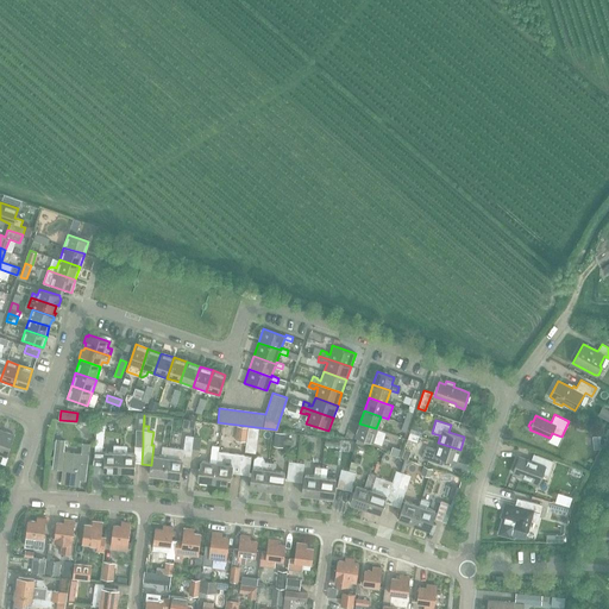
[(96,424),(93,463),(100,463),(104,464),(104,472),(120,472),(120,446),(113,445),(113,452),(105,452),(101,452),(105,425),(98,424),(96,424)]
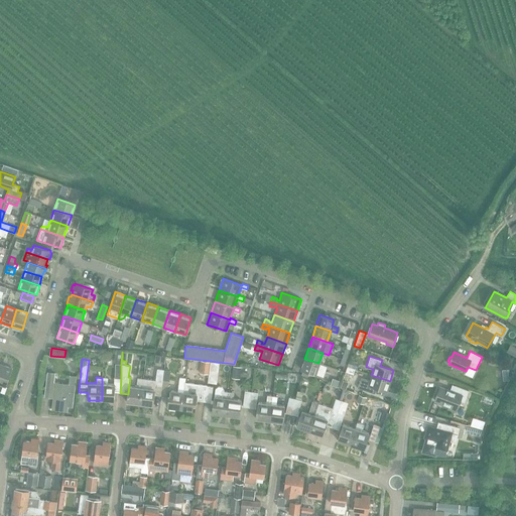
[(304,359),(300,370),(315,375),(324,378),(326,371),(328,366),(318,363),(304,359)]
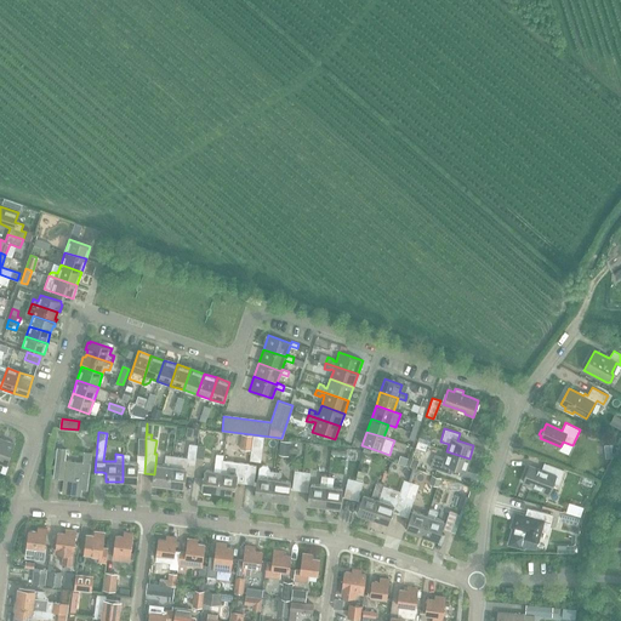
[(240,449),(251,450),(252,437),(241,436),(240,449)]
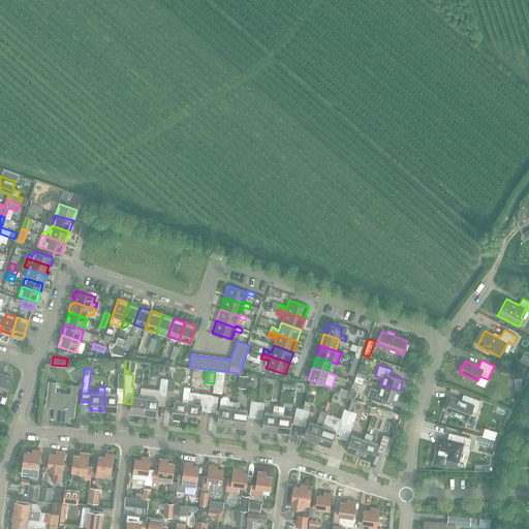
[(216,371),(215,379),(223,380),(224,372),(216,371)]
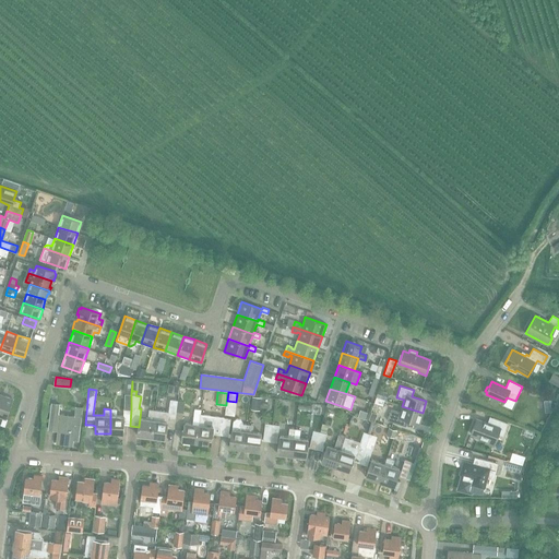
[(0,418),(2,419),(0,424),(0,425),(4,427),(7,419),(13,399),(0,394),(0,418)]
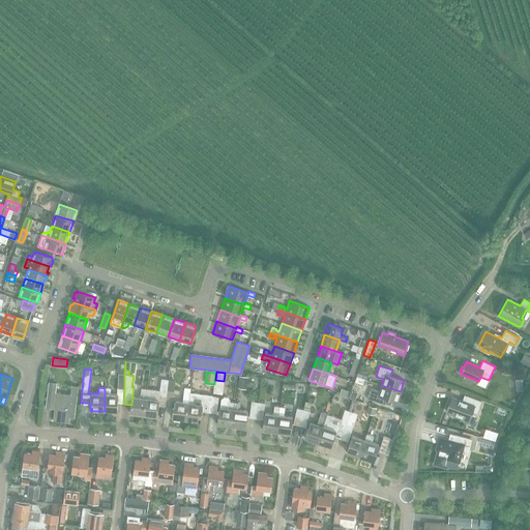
[(146,399),(144,414),(157,416),(158,406),(166,406),(167,394),(168,390),(169,380),(162,380),(160,390),(147,389),(146,399)]
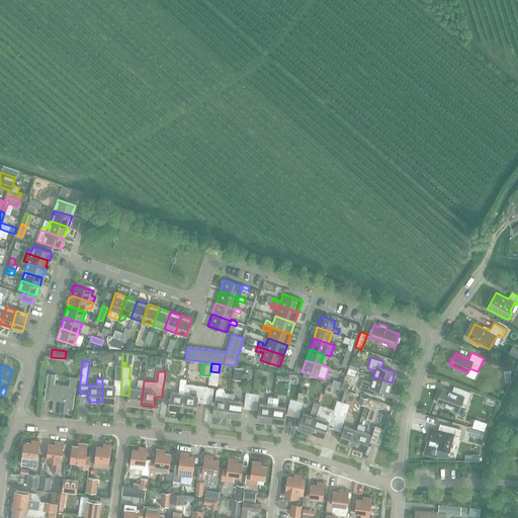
[(49,374),(46,399),(52,399),(52,398),(54,398),(53,411),(67,413),(68,408),(72,409),(76,378),(71,377),(69,392),(53,390),(55,375),(49,374)]
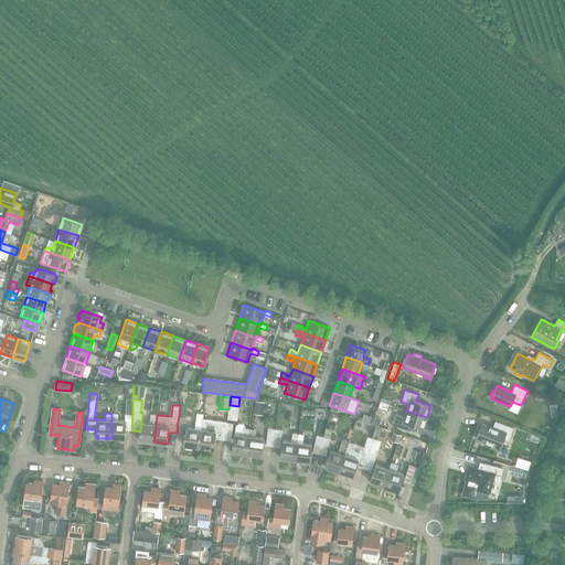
[(423,428),(427,417),(406,411),(404,417),(394,414),(391,425),(406,430),(408,424),(423,428)]
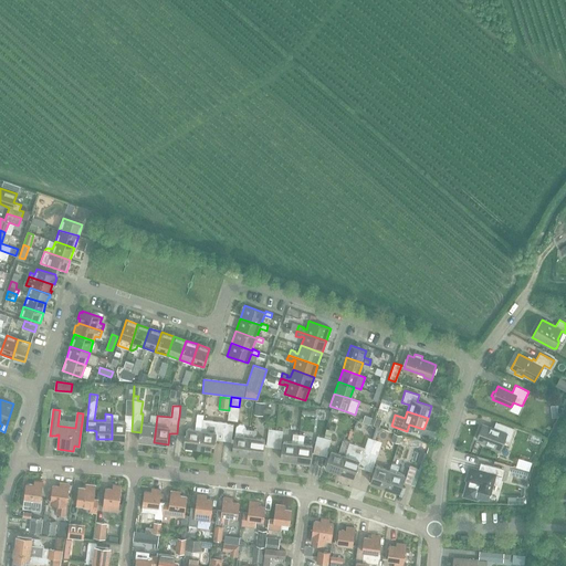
[(200,449),(203,420),(203,415),(197,413),(196,429),(187,428),(185,447),(200,449)]
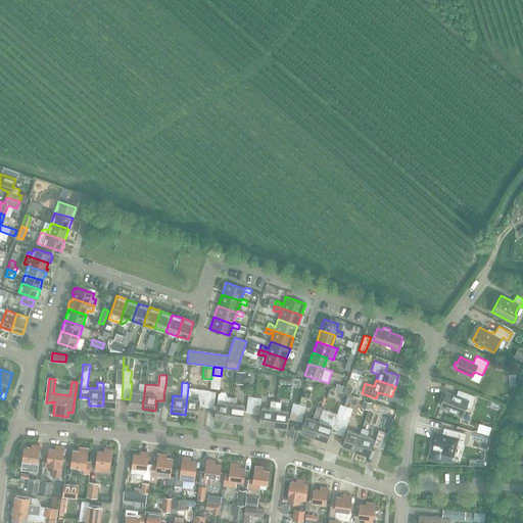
[(103,383),(103,406),(115,406),(116,389),(109,389),(109,383),(103,383)]
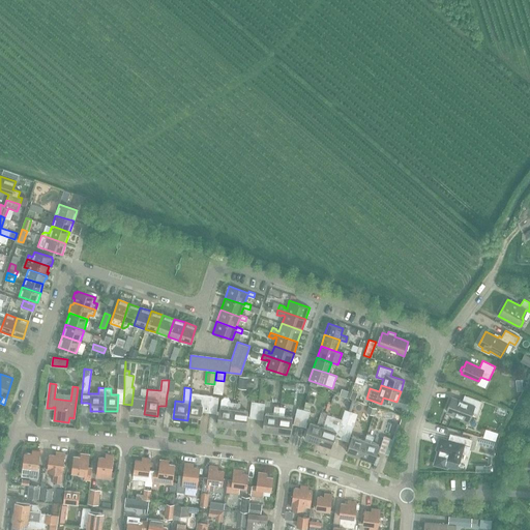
[(131,405),(130,412),(144,414),(146,399),(147,389),(142,388),(141,398),(133,396),(131,405)]
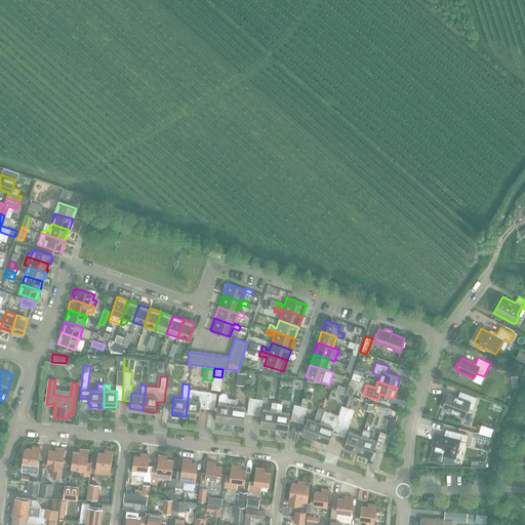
[(166,387),(165,391),(164,402),(170,403),(173,388),(166,387)]
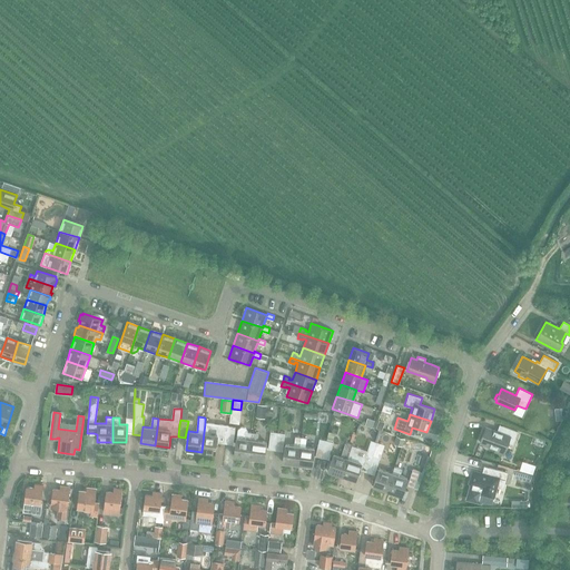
[(204,433),(202,452),(216,453),(217,442),(226,444),(228,426),(219,425),(205,423),(204,433)]
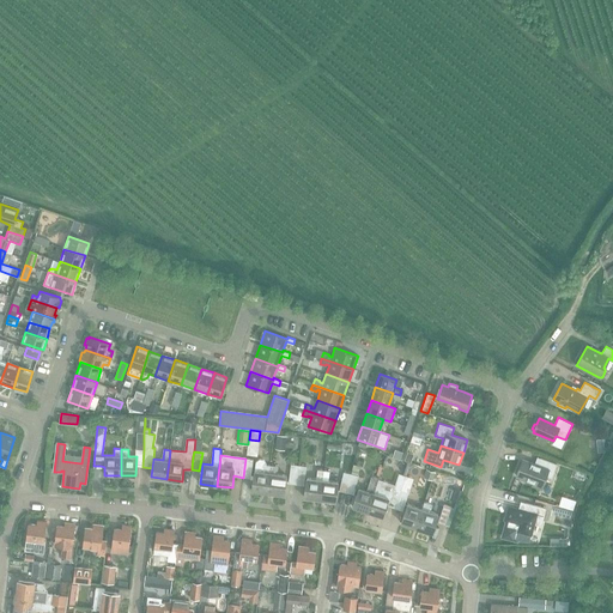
[(546,475),(551,478),(557,465),(540,457),(538,466),(522,460),(516,475),(534,483),(533,485),(540,489),(541,485),(542,485),(546,475)]
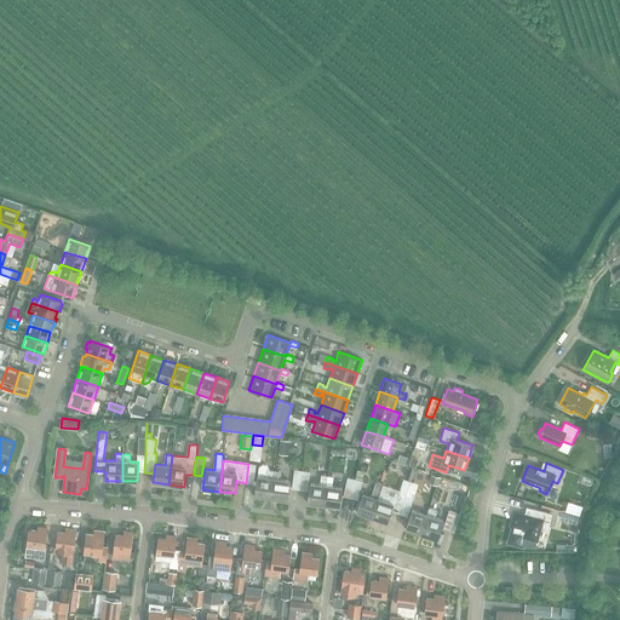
[(248,464),(246,483),(254,483),(257,465),(248,464)]
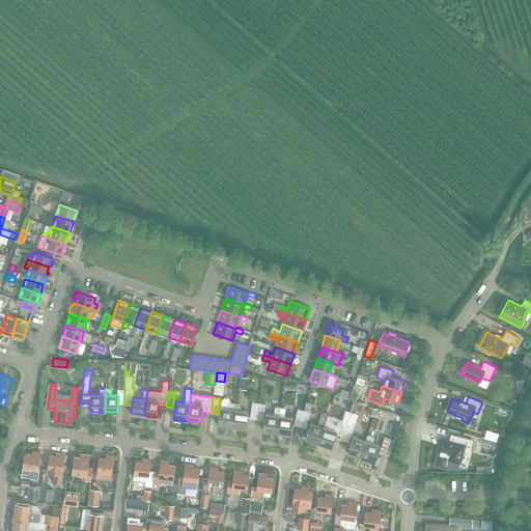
[(232,427),(235,404),(229,403),(230,401),(228,398),(224,397),(222,400),(219,425),(232,427)]
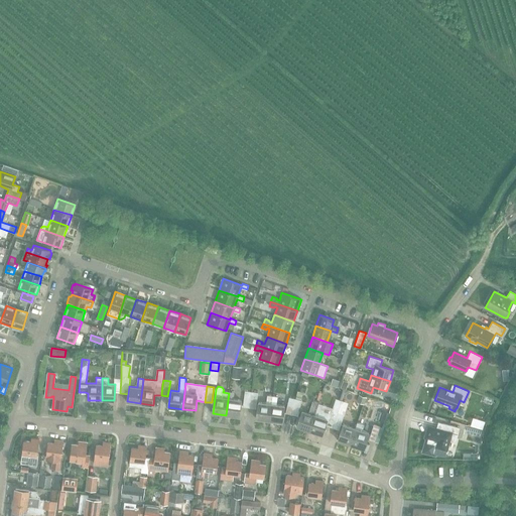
[(249,408),(251,392),(245,391),(243,407),(249,408)]
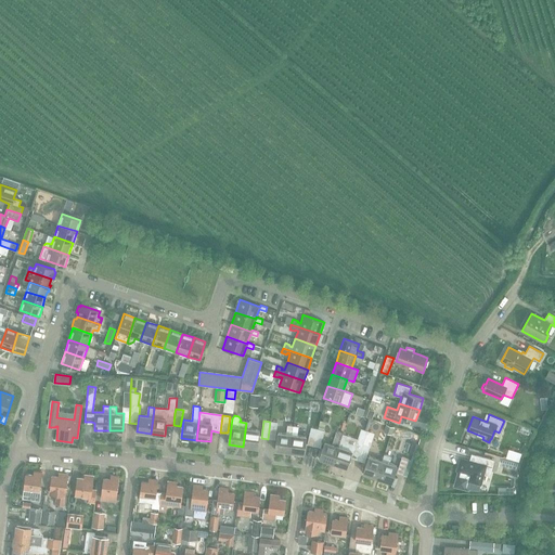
[(270,422),(268,439),(275,439),(278,423),(270,422)]
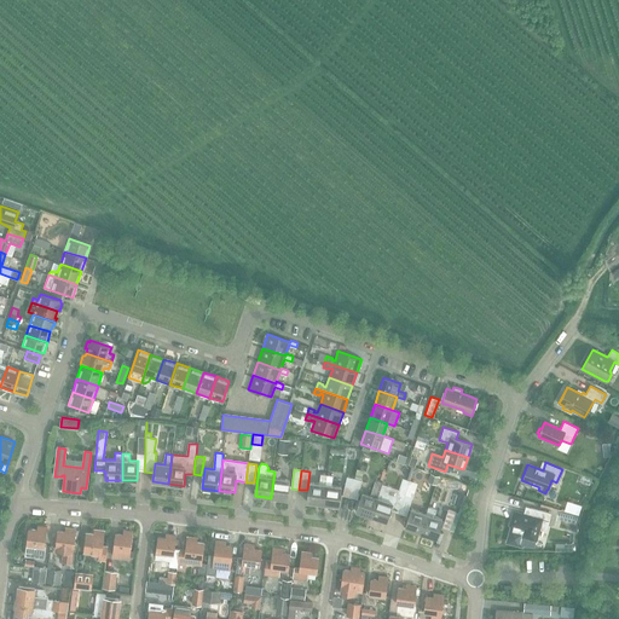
[(275,472),(271,498),(287,499),(289,480),(279,479),(281,472),(275,472)]
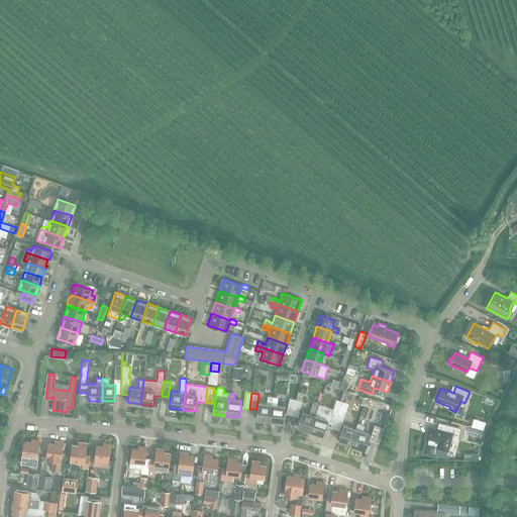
[(259,403),(256,419),(270,421),(272,405),(273,397),(268,396),(267,404),(259,403)]
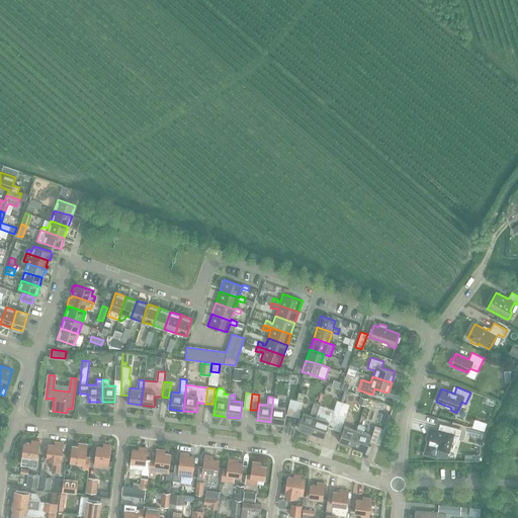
[(358,403),(365,406),(367,399),(360,397),(358,403)]
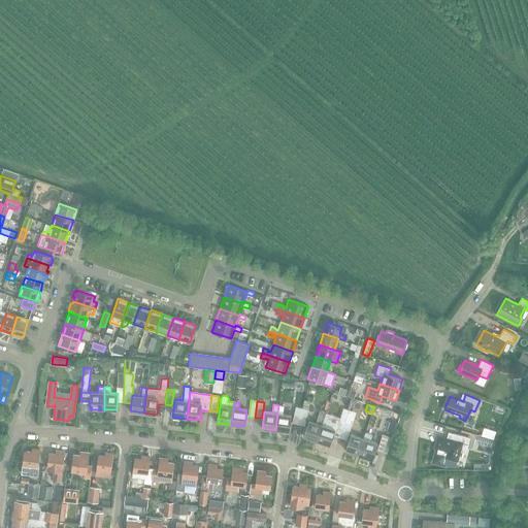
[(277,414),(275,430),(289,432),(291,415),(283,414),(284,406),(278,405),(277,414)]
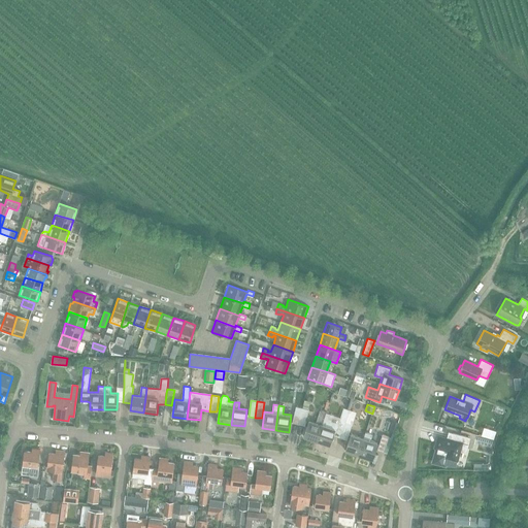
[(299,425),(302,408),(296,407),(293,423),(299,425)]
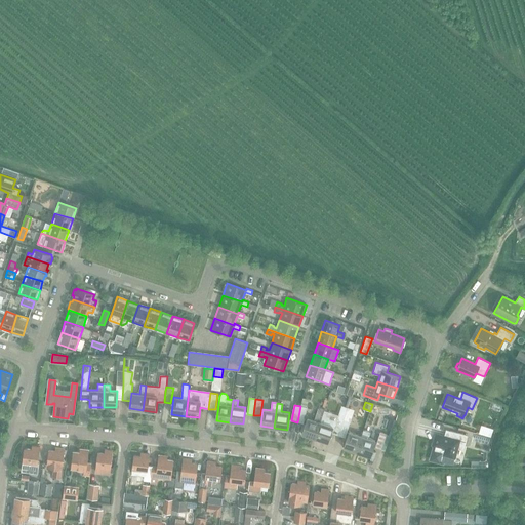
[(300,406),(297,422),(304,423),(307,407),(300,406)]
